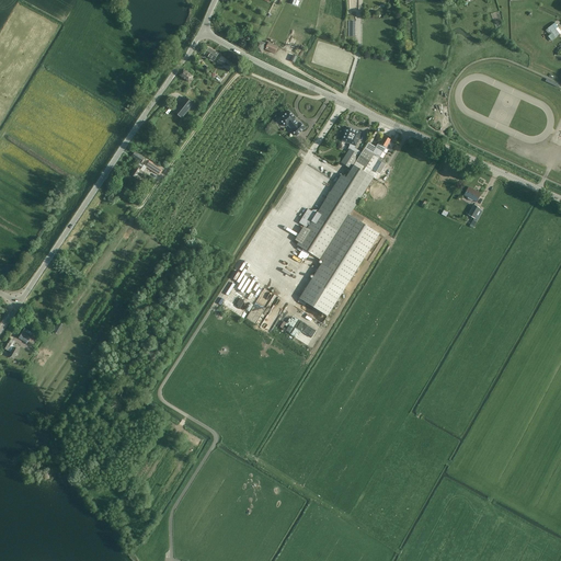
[(554,22),(551,25),(559,35),(560,33),(560,32),(558,27),(558,26),(554,22)]
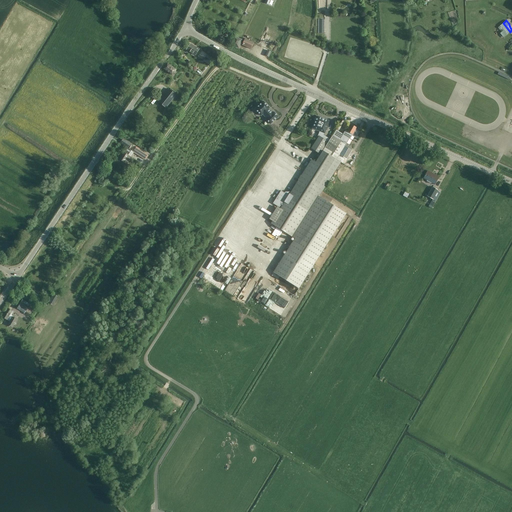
[(503,23),(499,26),(503,31),(506,35),(510,32),(503,23)]
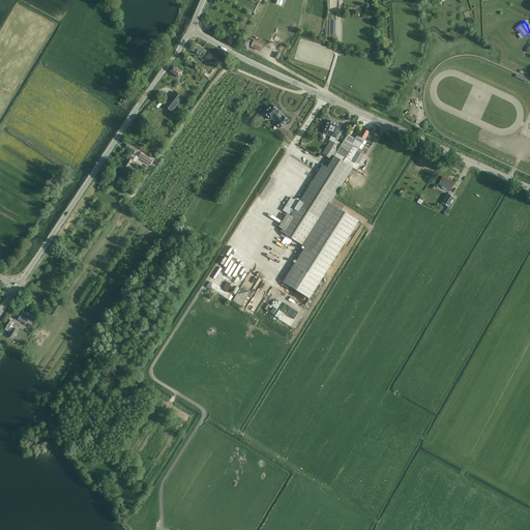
[(247,51),(251,40),(243,38),(239,48),(247,51)]
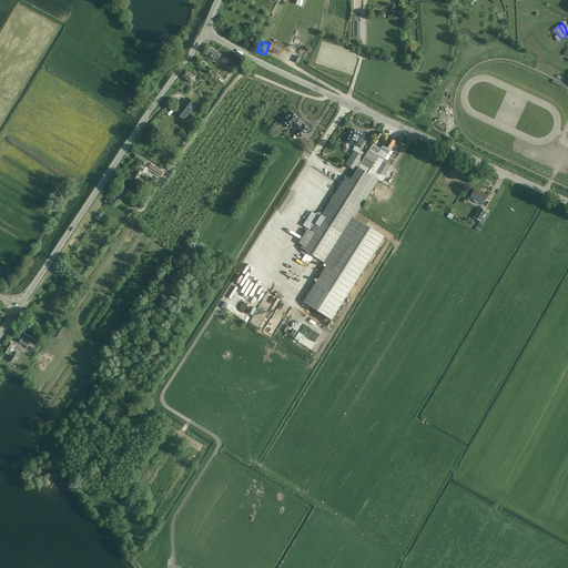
[(269,50),(279,54),(282,47),(272,42),(269,50)]
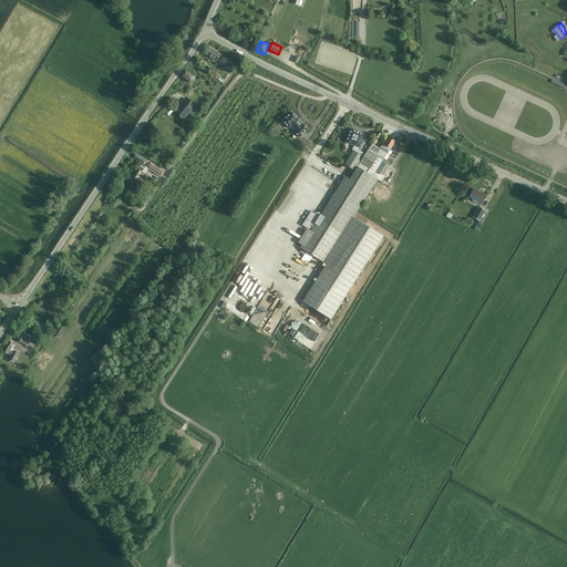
[(220,54),(210,49),(206,55),(216,61),(220,54)]
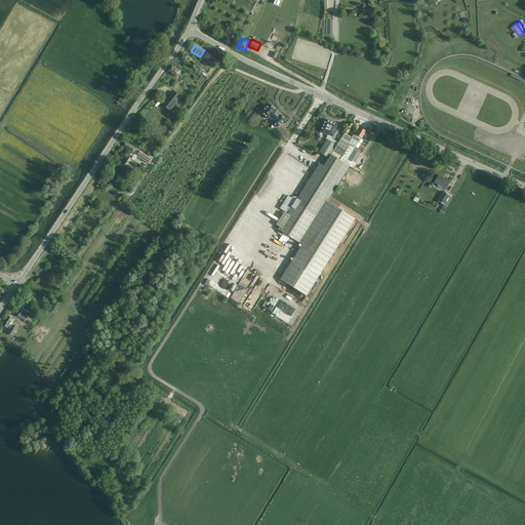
[(168,71),(176,77),(180,72),(172,65),(168,71)]
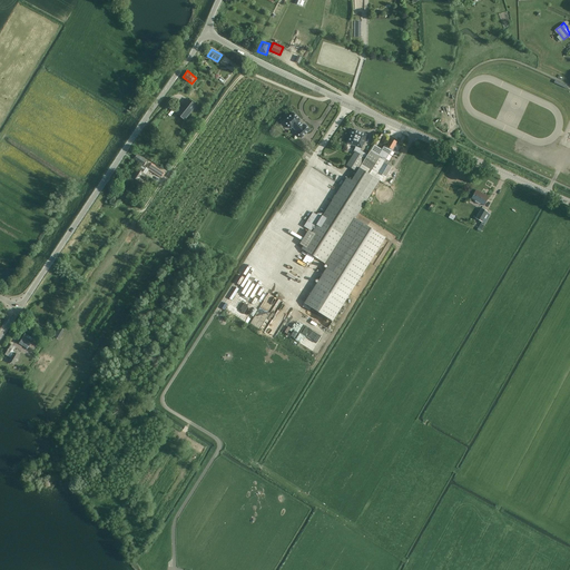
[(196,106),(188,99),(177,114),(185,120),(196,106)]
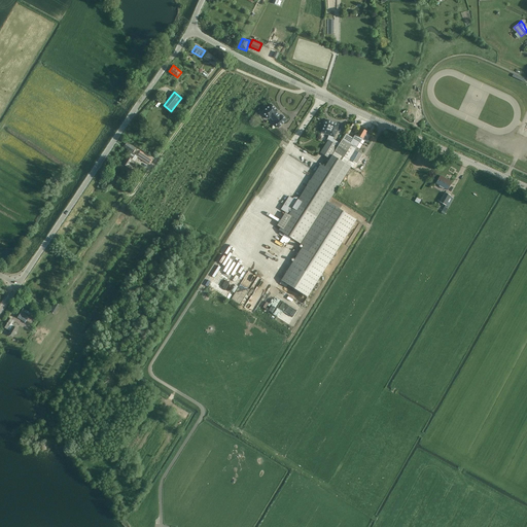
[(274,123),(278,128),(287,120),(282,115),(281,116),(277,112),(278,111),(272,104),(262,112),(269,119),(271,117),(275,123),(274,123)]
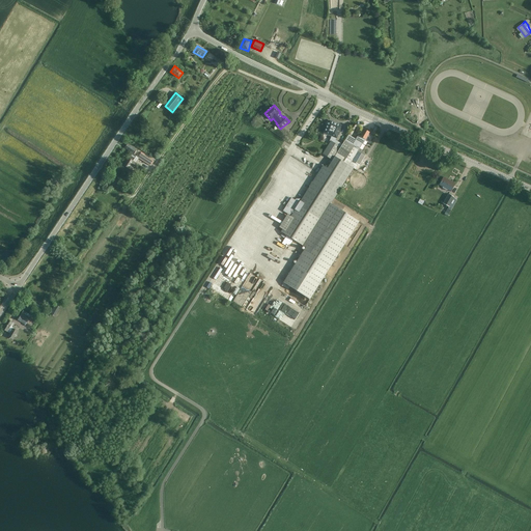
[(323,154),(332,159),(338,149),(342,143),(335,139),(336,137),(341,124),(329,119),(324,132),(332,135),(330,140),(331,141),(323,154)]
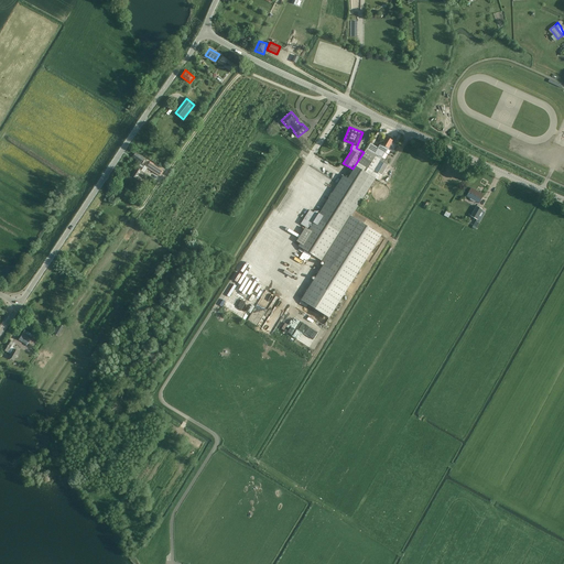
[(380,160),(384,153),(386,153),(388,150),(391,152),(392,150),(393,150),(397,144),(392,142),(393,140),(386,137),(381,144),(380,143),(377,148),(369,143),(365,151),(379,160),(380,160)]
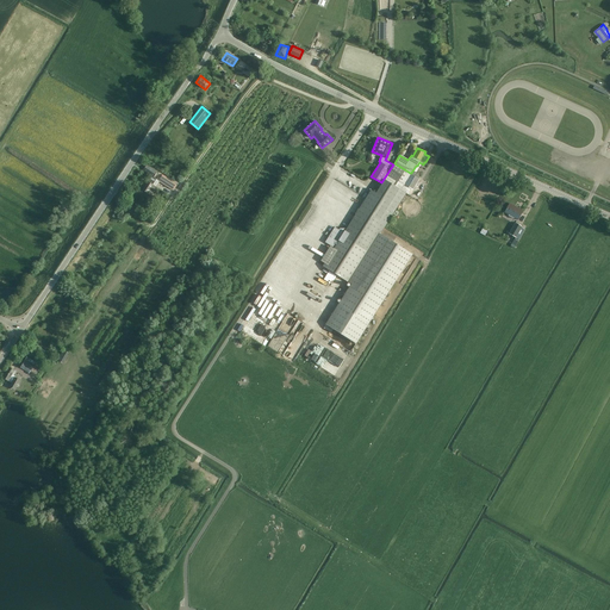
[(334,248),(322,266),(350,284),(325,324),(325,325),(324,328),(331,332),(334,330),(355,343),(380,303),(383,300),(411,254),(379,234),(405,193),(400,190),(410,173),(394,163),(393,165),(388,172),(375,193),(371,190),(362,203),(353,218),(343,234),(334,228),(324,242),(334,248)]
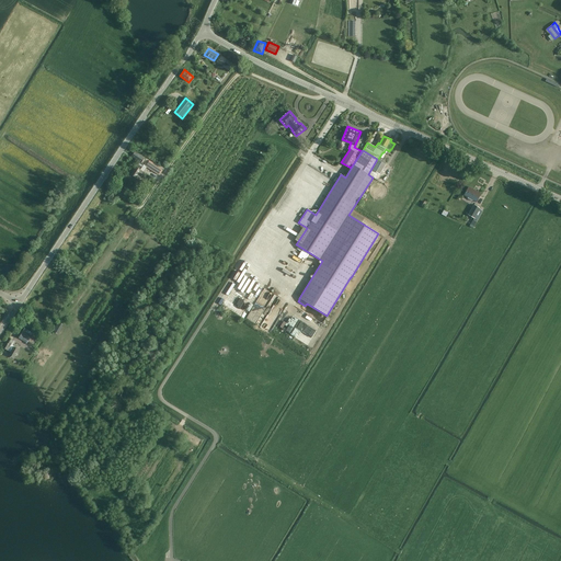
[(130,174),(139,180),(144,172),(140,170),(144,164),(141,163),(145,159),(135,152),(132,157),(139,162),(130,174)]
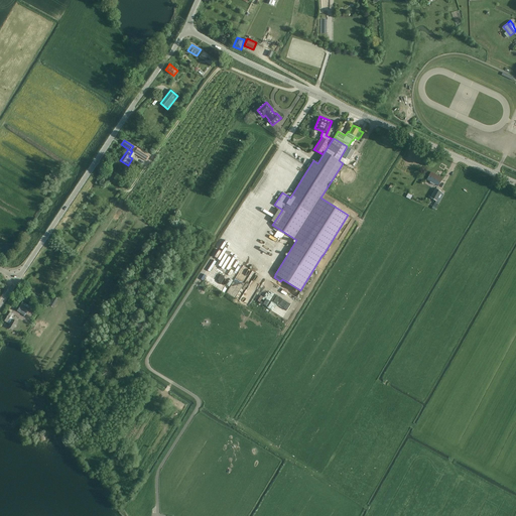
[(348,146),(347,146),(339,160),(343,163),(344,164),(347,159),(350,161),(356,152),(354,151),(355,151),(348,146)]
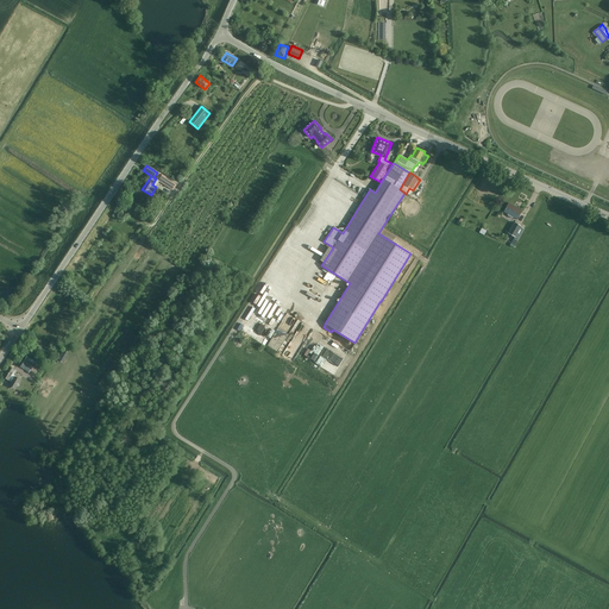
[(162,175),(158,181),(173,190),(176,186),(165,179),(167,177),(162,175)]
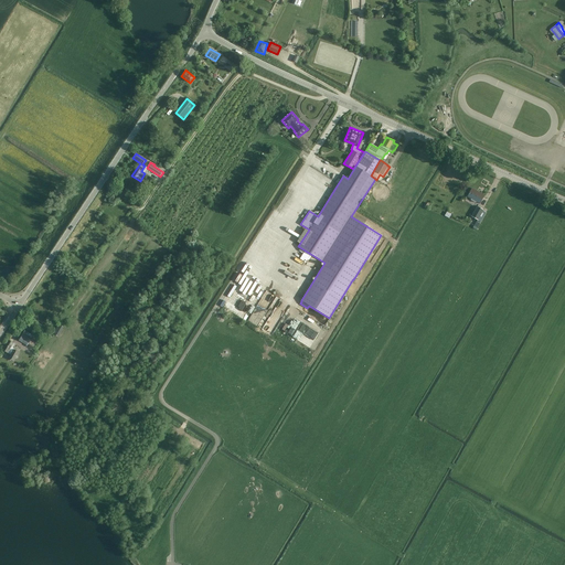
[(479,203),(484,195),(472,189),(468,196),(471,199),(471,200),(476,203),(477,202),(479,203)]
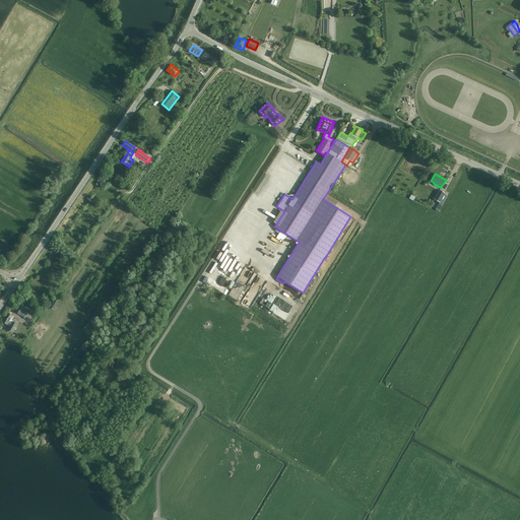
[(439,204),(442,206),(448,196),(445,194),(445,193),(439,190),(434,199),(440,202),(439,204)]
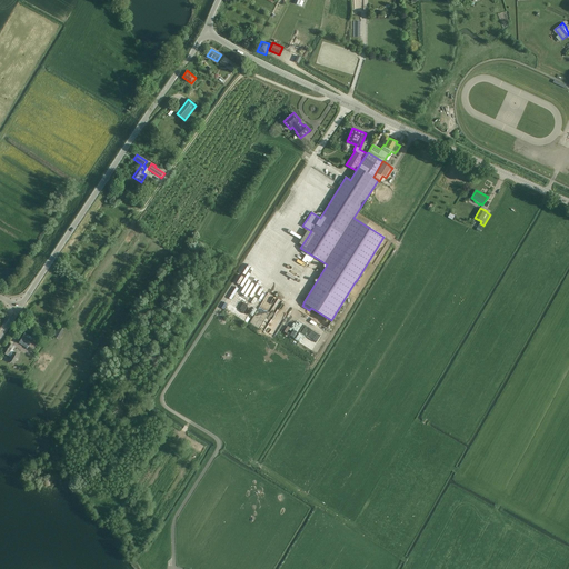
[(302,273),(298,271),(300,268),(291,263),(288,269),(301,277),(302,273)]
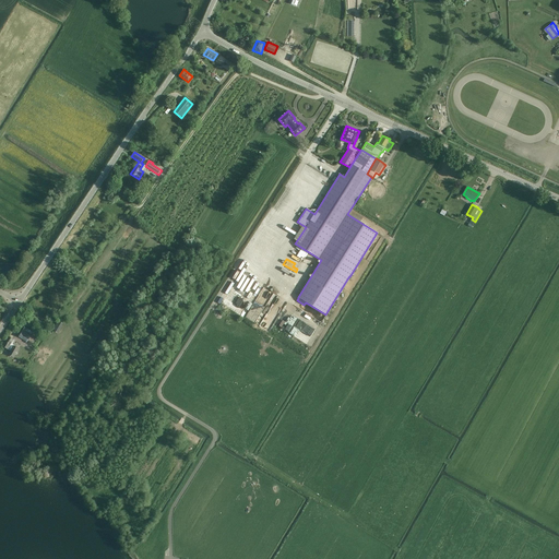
[(251,299),(259,287),(252,283),(247,292),(241,288),(242,286),(237,283),(234,288),(251,299)]
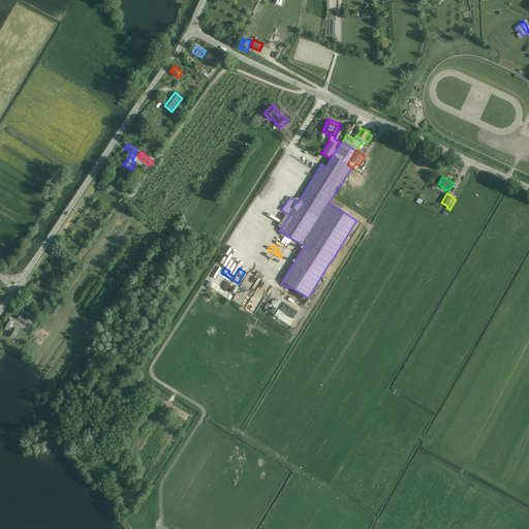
[(226,297),(230,300),(237,290),(232,287),(226,297)]
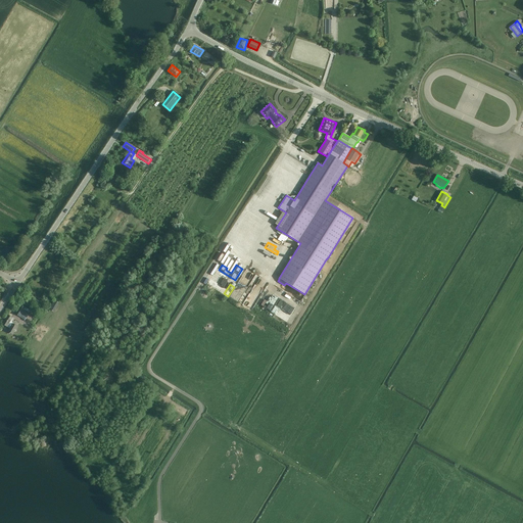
[(266,301),(262,299),(258,304),(277,315),(282,306),(268,298),(266,301)]
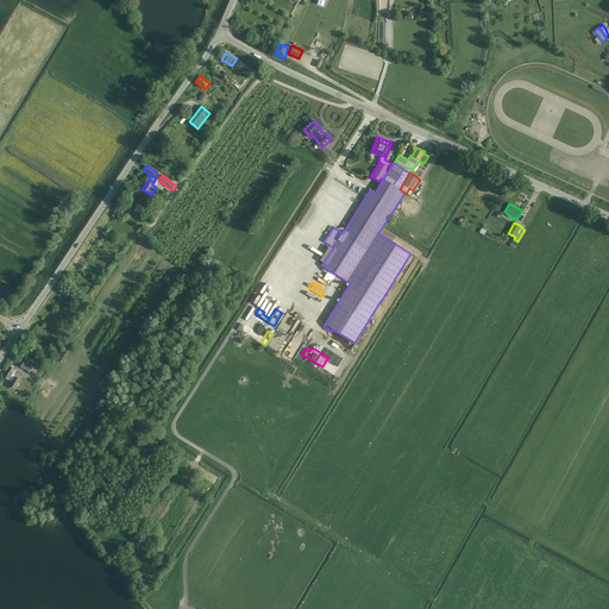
[(68,352),(63,350),(57,359),(63,363),(68,352)]
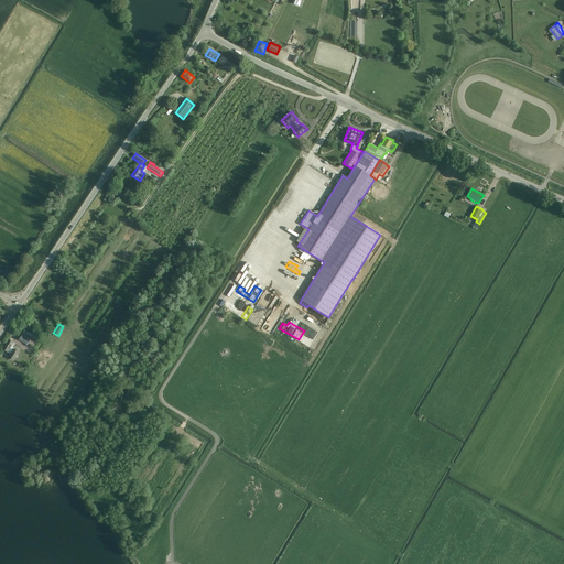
[(26,335),(28,332),(22,329),(17,338),(22,342),(23,339),(30,343),(32,338),(26,335)]
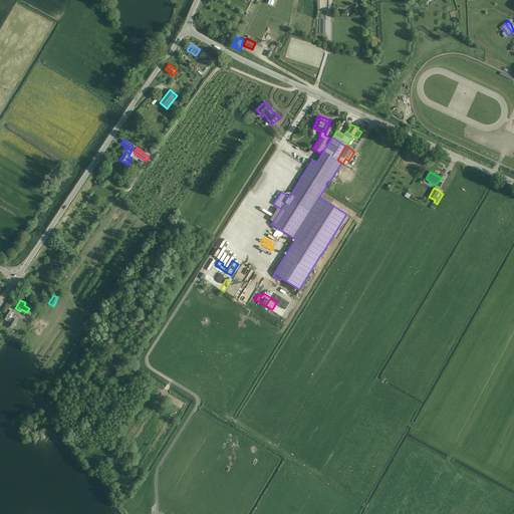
[(10,323),(11,326),(15,325),(15,323),(16,320),(11,317),(13,313),(8,309),(3,318),(10,322),(10,323)]
